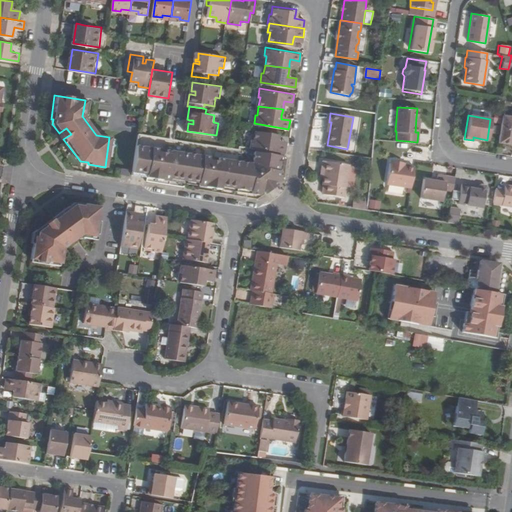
[(511,117),(501,116),(497,144),(511,146),(511,117)]
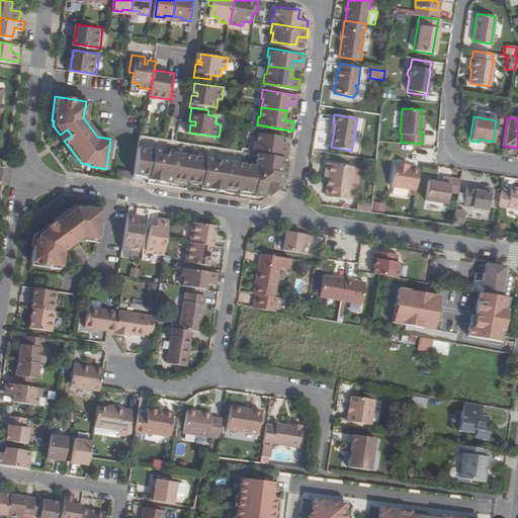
[(67,130),(60,135),(58,136),(63,142),(64,141),(72,136),(67,130)]
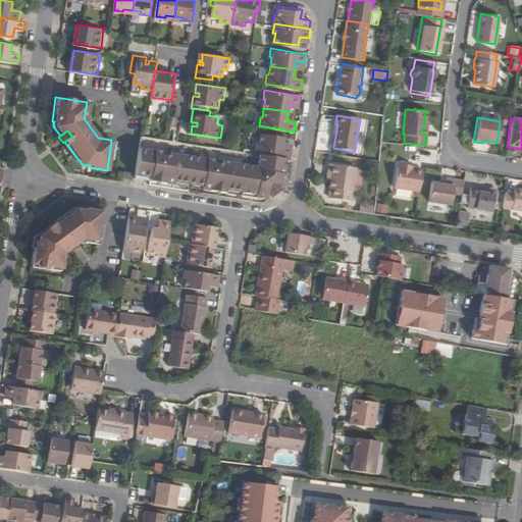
[(259,141),(257,141),(255,149),(260,150),(291,154),(292,146),(282,145),(283,142),(284,136),(260,132),(259,141)]
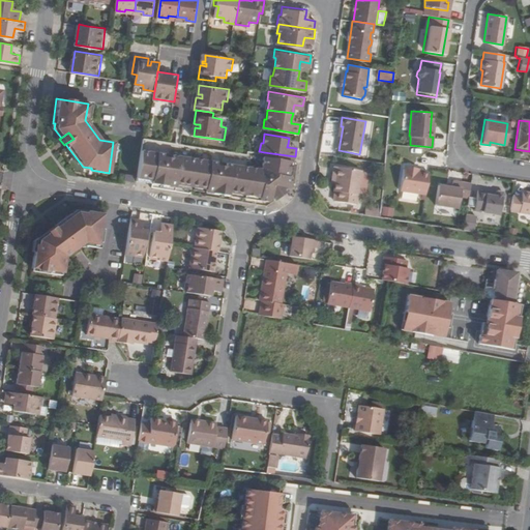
[(218,160),(261,168),(263,155),(144,138),(142,149),(157,151),(211,159),(218,160)]
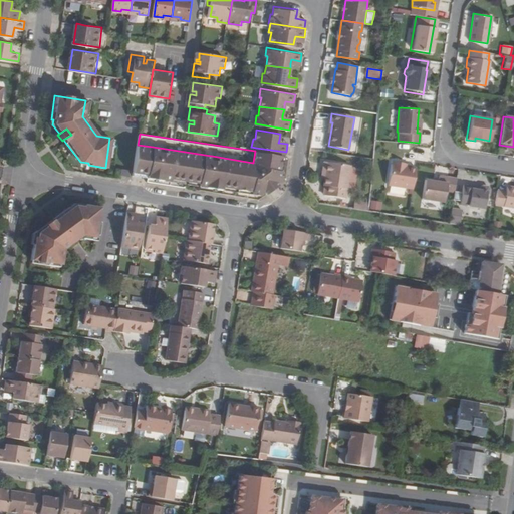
[(158,155),(152,154),(153,147),(138,145),(134,175),(148,177),(151,161),(157,162),(158,155)]
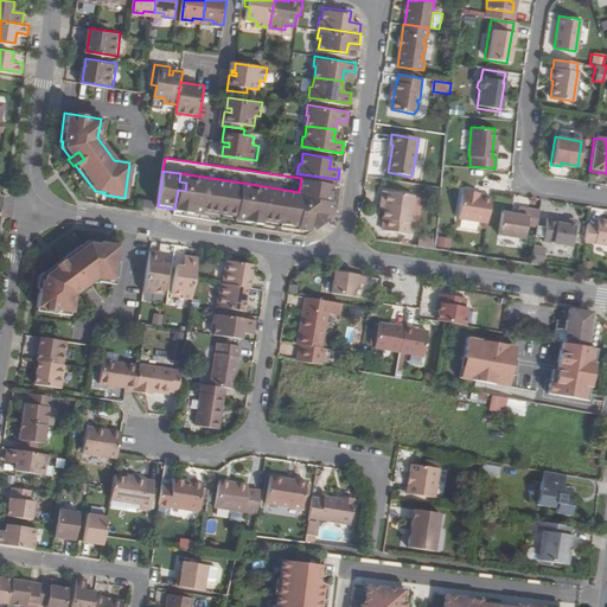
[(185,191),(178,190),(174,209),(202,213),(202,210),(219,212),(235,215),(235,218),(262,222),(263,218),(280,222),(279,224),(308,229),(313,225),(314,228),(315,227),(310,218),(320,212),(325,219),(330,216),(328,215),(333,211),(338,184),(301,178),(299,192),(250,184),(249,192),(242,191),(242,183),(180,173),(179,181),(186,183),(185,191)]
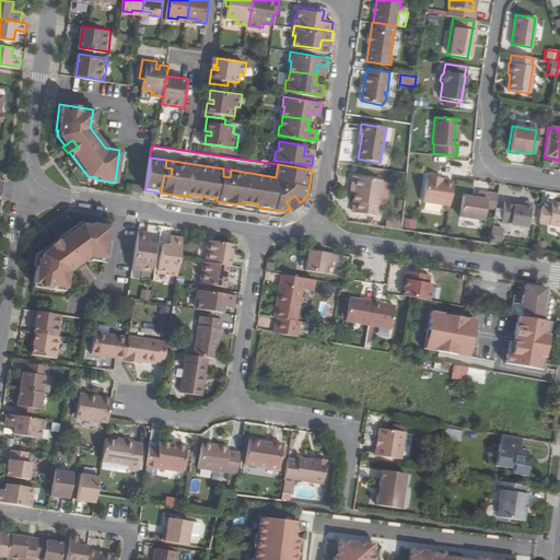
[(350,190),(356,190),(354,195),(353,203),(356,203),(354,213),(377,218),(383,182),(353,176),(350,190)]
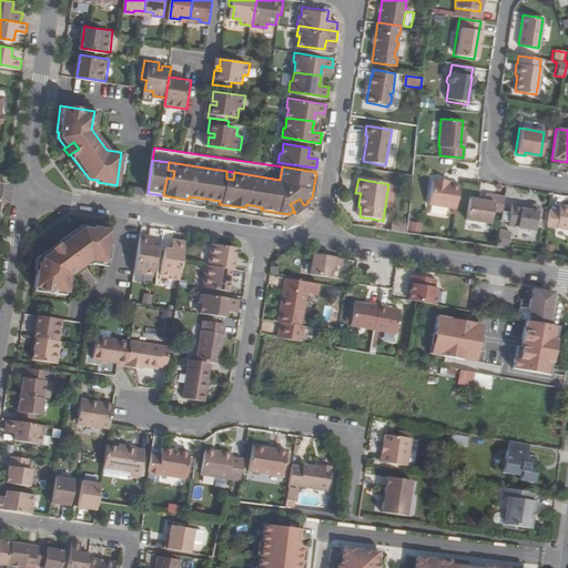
[(455,209),(458,184),(442,182),(443,180),(430,179),(427,204),(455,209)]
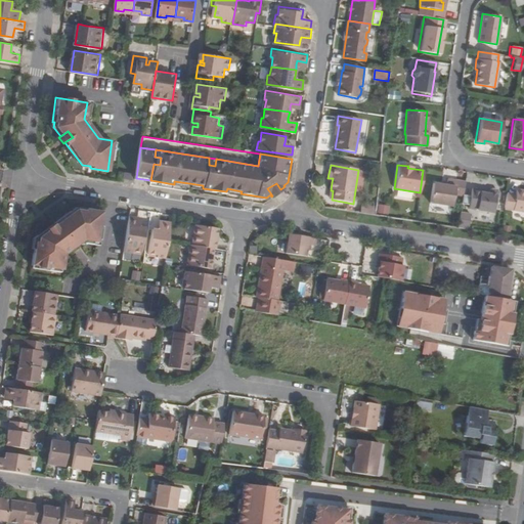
[(454,195),(456,180),(447,179),(446,185),(433,183),(430,203),(452,206),(454,195)]
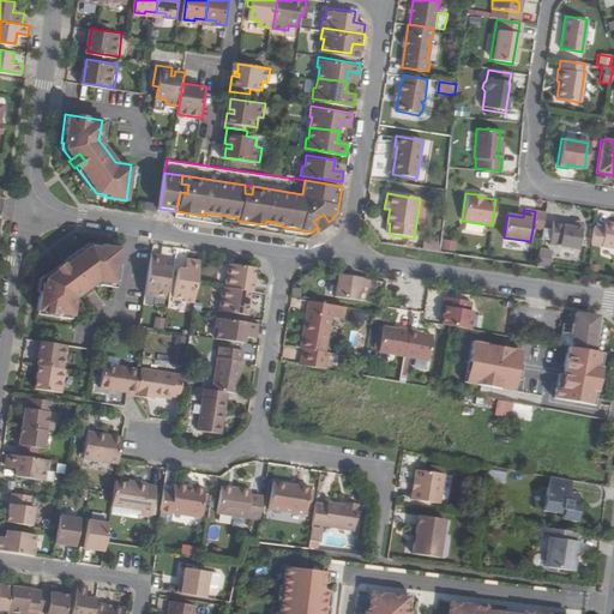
[(535,211),(533,229),(542,230),(542,228),(546,212),(535,211)]
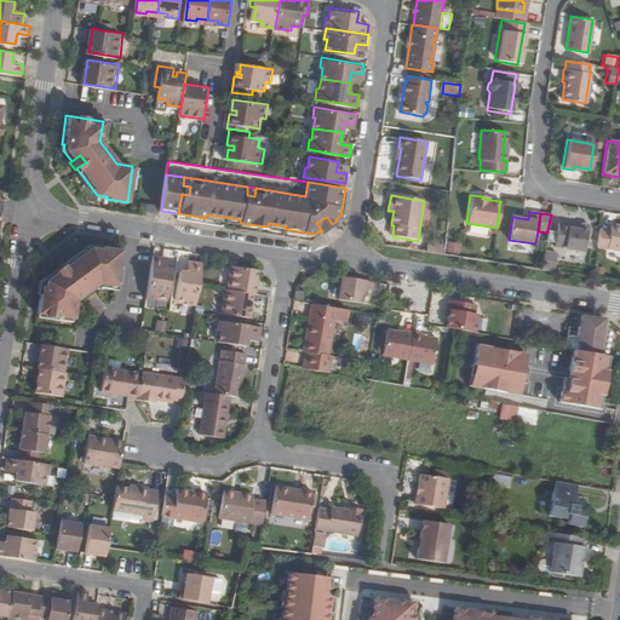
[(327,217),(316,223),(322,231),(332,224),(327,217)]
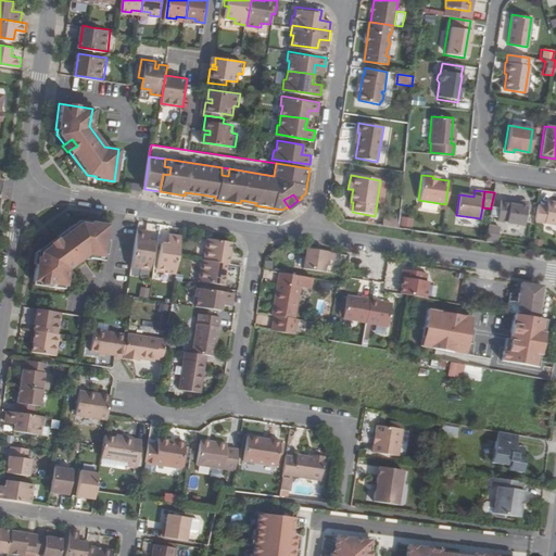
[(510,201),(501,199),(500,209),(498,217),(497,220),(523,225),(526,210),(529,210),(530,204),(528,201),(521,200),(519,202),(518,205),(510,203),(510,201)]
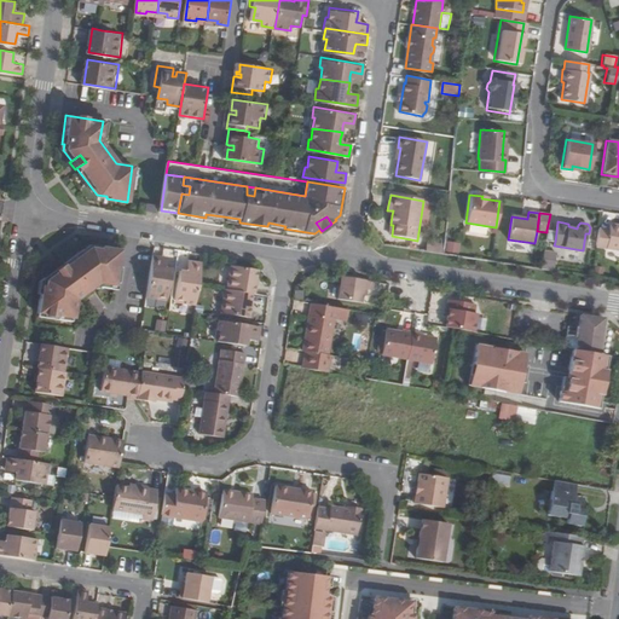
[(599,229),(596,246),(618,249),(618,225),(611,224),(609,230),(599,229)]
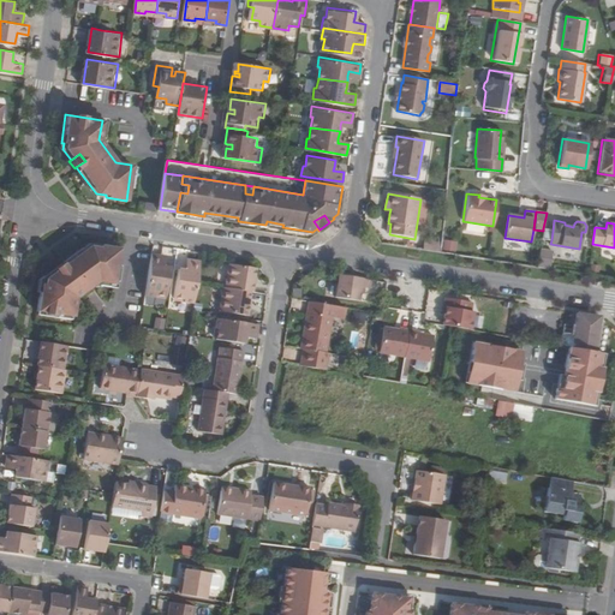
[(553,231),(543,228),(543,231),(542,239),(551,240),(553,231)]
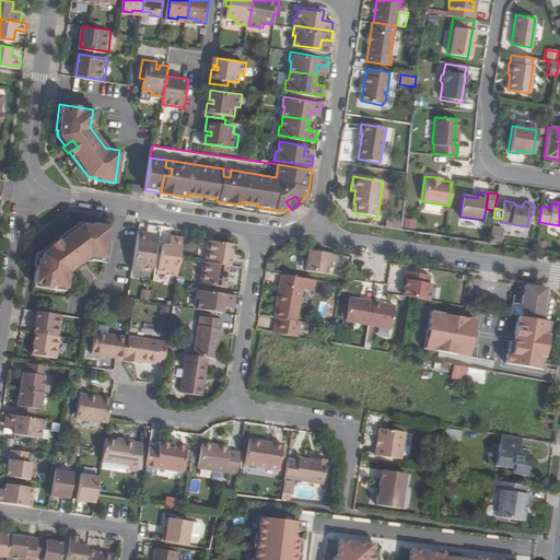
[(401,230),(401,218),(387,217),(386,228),(401,230)]
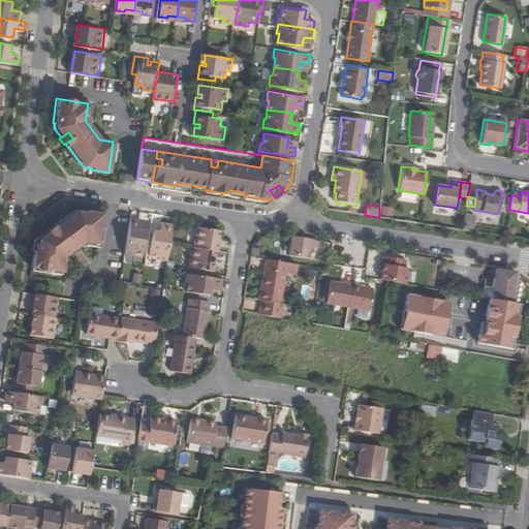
[(392,217),(394,209),(383,206),(380,215),(392,217)]
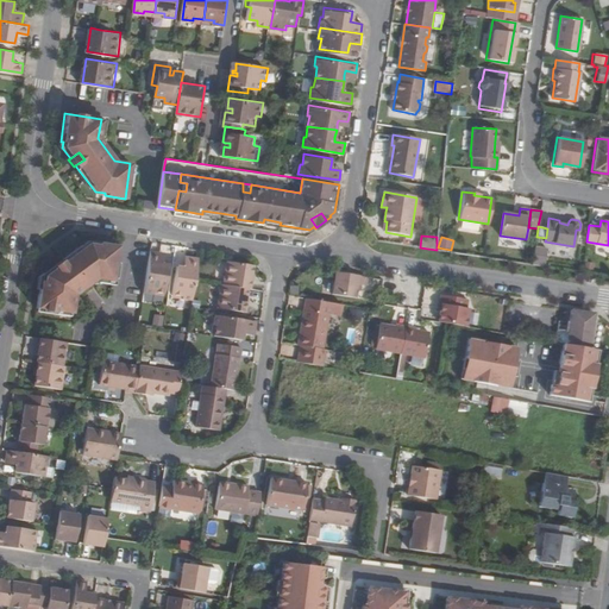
[(506,246),(525,249),(525,240),(506,238),(506,246)]
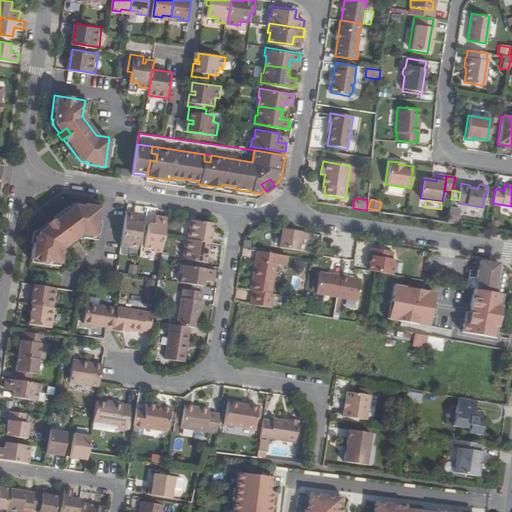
[(33,236),(29,259),(30,259),(59,264),(61,254),(62,248),(80,234),(94,236),(99,206),(82,204),(81,205),(73,204),(52,220),(51,220),(56,228),(50,232),(45,225),(36,232),(35,236),(33,236)]
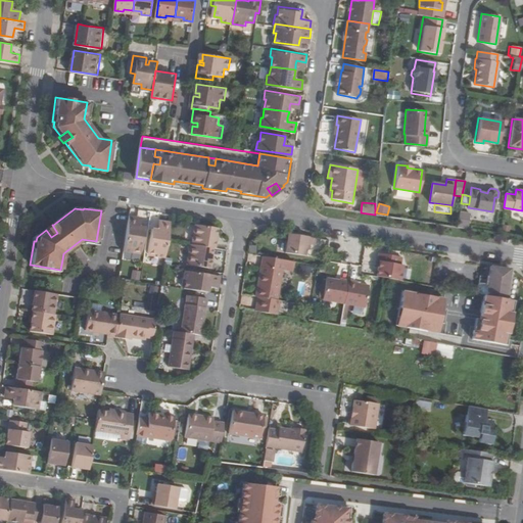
[(457,227),(467,229),(470,214),(460,211),(457,227)]
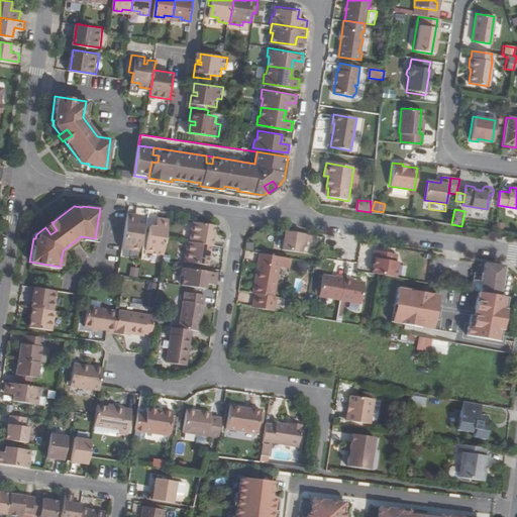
[(136,213),(127,212),(122,248),(130,249),(131,247),(139,248),(143,224),(137,223),(134,222),(136,213)]
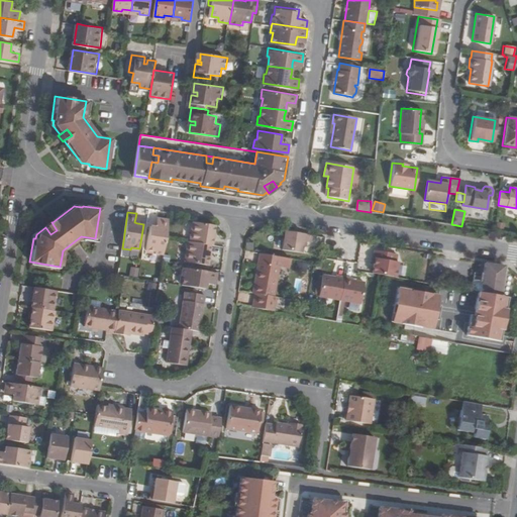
[(156,250),(156,253),(164,254),(166,237),(169,218),(161,217),(160,226),(157,225),(150,225),(146,249),(156,250)]
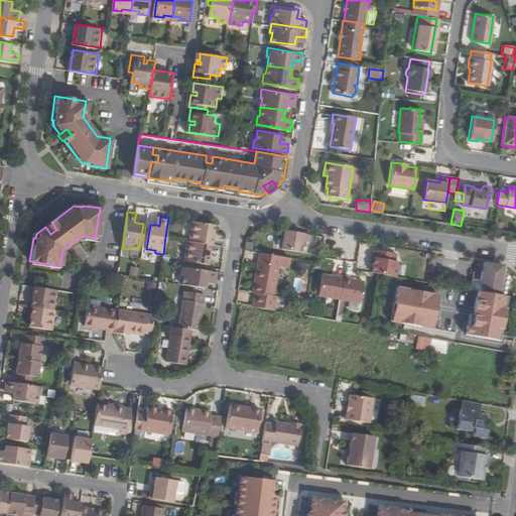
[(44,225),(45,227),(50,234),(56,230),(51,222),(49,221),(44,225)]
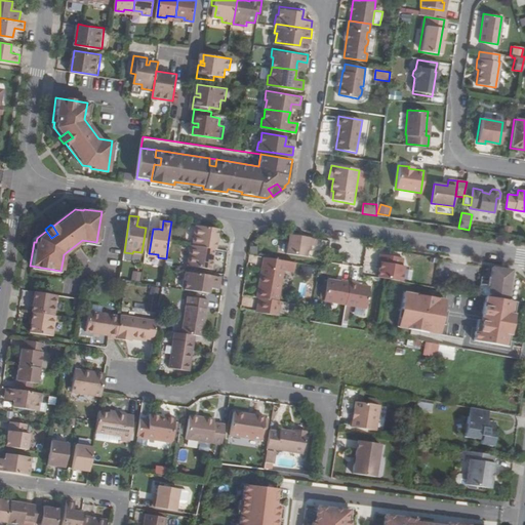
[(218,228),(195,225),(192,245),(213,248),(215,248),(218,228)]
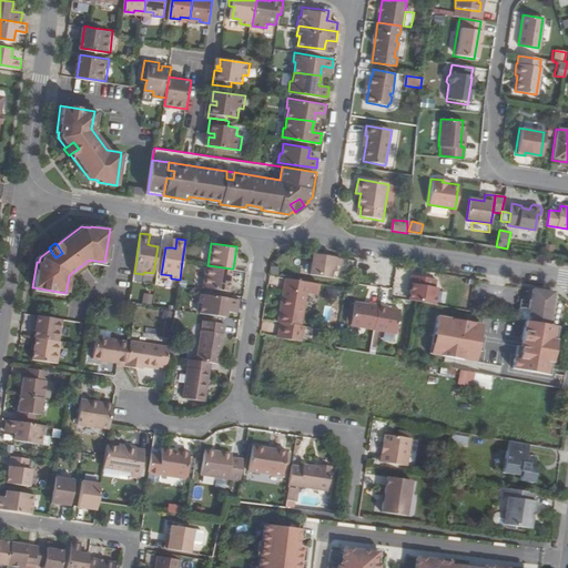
[(554,245),(545,244),(544,253),(553,255),(554,245)]
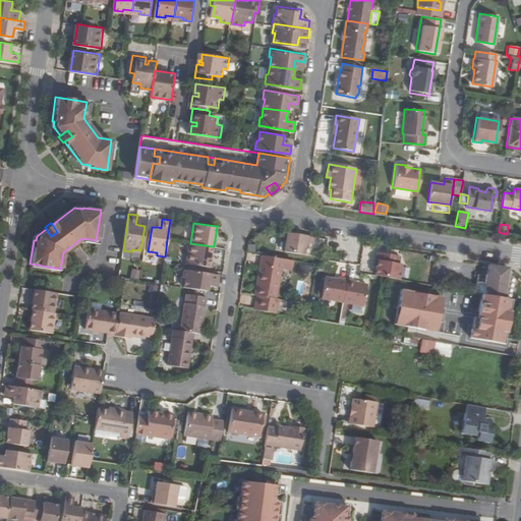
[(284,250),(303,253),(304,247),(305,242),(309,243),(313,243),(314,236),(287,232),(284,250)]
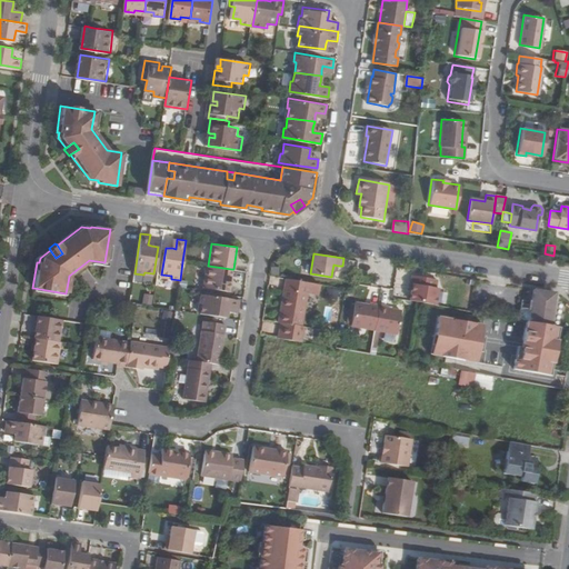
[(203,288),(228,291),(231,269),(208,266),(207,266),(203,288)]
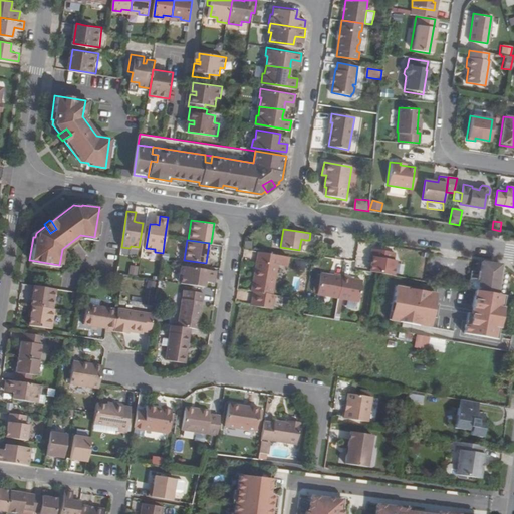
[(371,258),(372,259),(370,273),(375,274),(394,277),(397,263),(394,262),(395,254),(372,250),(371,258)]
